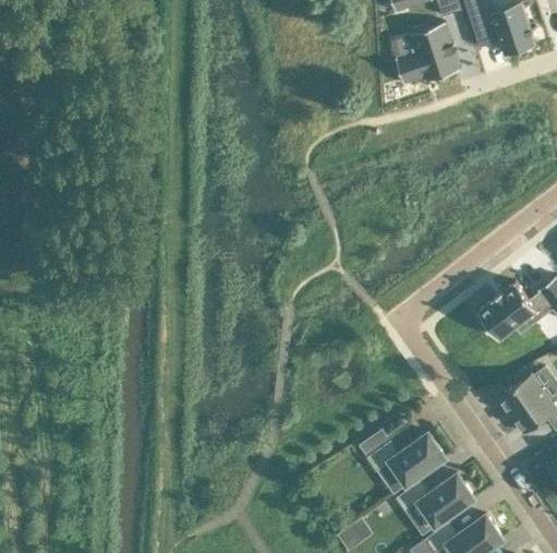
[(389,0),(395,15),(396,14),(396,13),(398,13),(431,2),(431,3),(432,2),(436,0),(442,19),(459,13),(460,13),(461,13),(457,0),(389,0)]
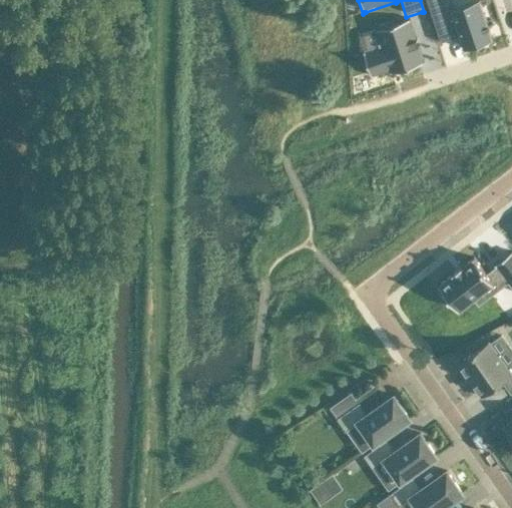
[(433,0),(447,43),(450,42),(449,40),(465,35),(470,50),(492,43),(490,38),(497,35),(486,1),(457,10),(454,0),(433,0)]
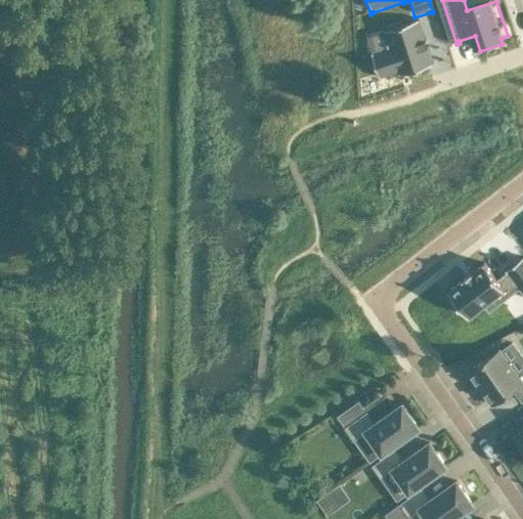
[(347,39),(358,35),(354,23),(342,27),(347,39)]
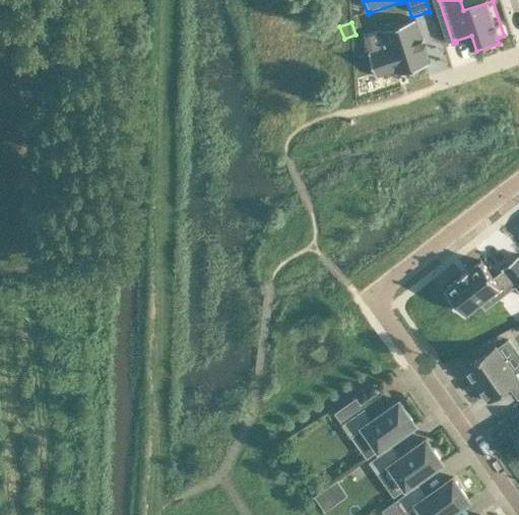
[(386,50),(368,56),(376,81),(394,75),(395,78),(430,67),(414,22),(381,35),(386,50)]
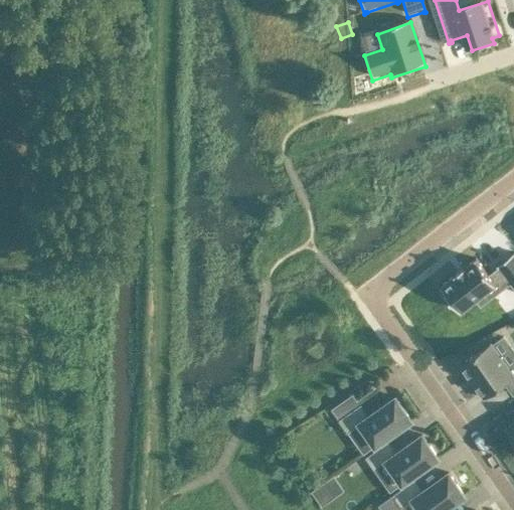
[(480,258),(446,284),(454,303),(457,300),(465,310),(481,298),(489,309),(513,290),(513,291),(513,267),(499,281),(480,258)]
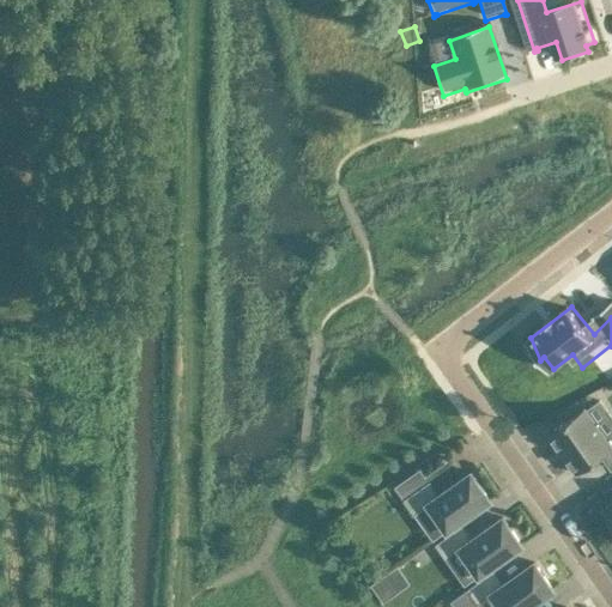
[(547,439),(576,479),(601,460),(611,474),(611,473),(611,437),(605,442),(583,412),(547,439)]
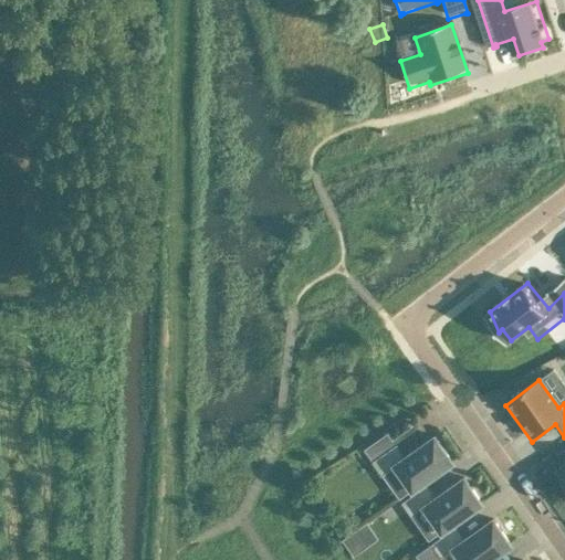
[(388,436),(364,453),(372,465),(382,478),(395,469),(411,492),(411,494),(451,465),(433,440),(428,444),(405,461),(396,447),(393,443),(388,436)]
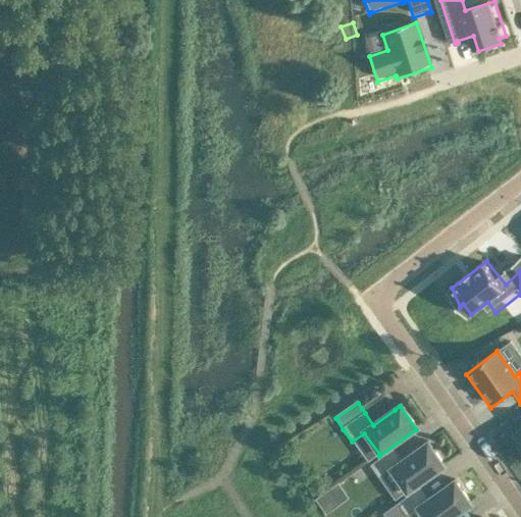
[(520,430),(512,438),(520,452),(520,430)]
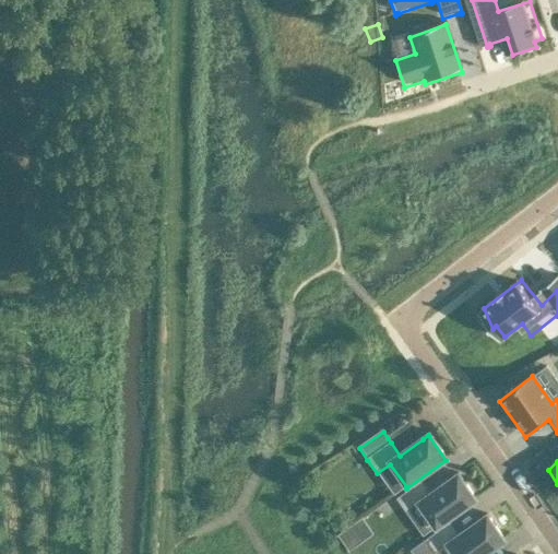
[(420,484),(396,501),(406,515),(419,505),(435,528),(422,538),(423,538),(418,541),(417,541),(417,542),(475,502),(458,476),(429,496),(420,484)]
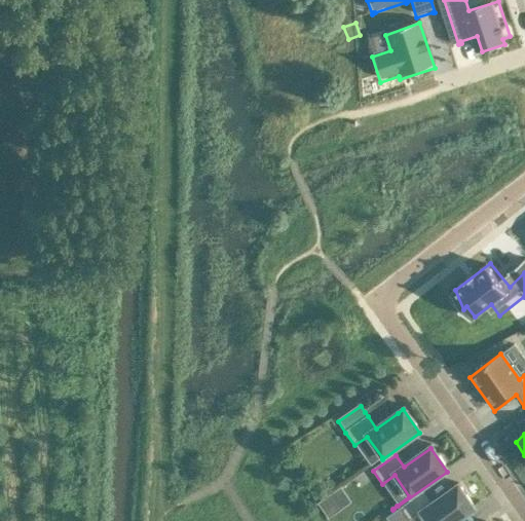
[(400,510),(385,520),(412,520),(419,515),(423,520),(459,520),(475,510),(457,486),(450,491),(430,506),(422,493),(400,510)]
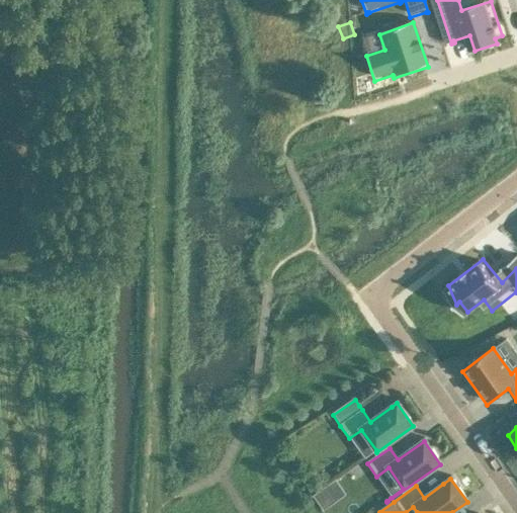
[(312,498),(322,512),(324,512),(335,505),(324,490),(312,498)]
